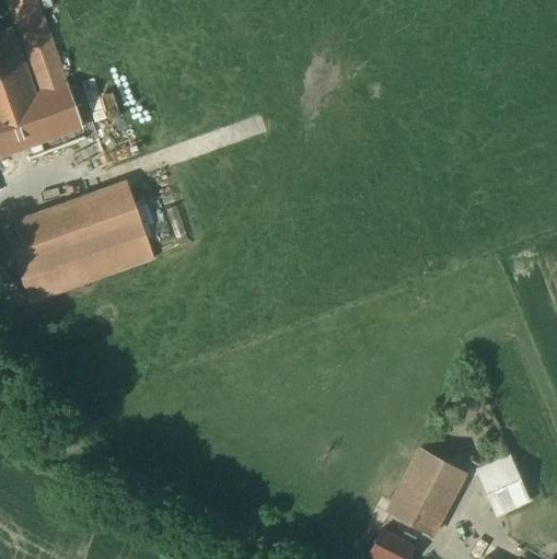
[(69,85),(38,0),(9,0),(43,95),(69,85)]
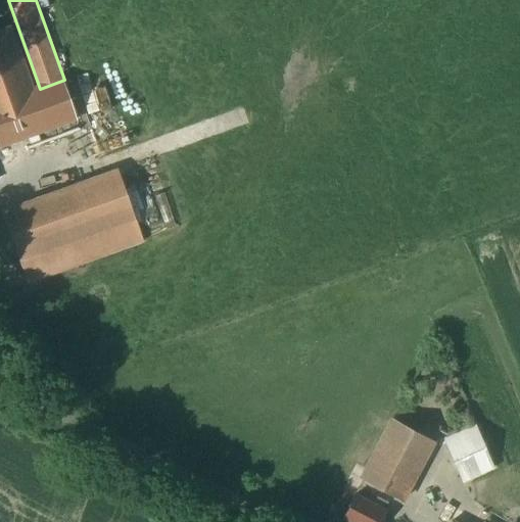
[(12,31),(0,35),(0,103),(34,91),(12,31)]
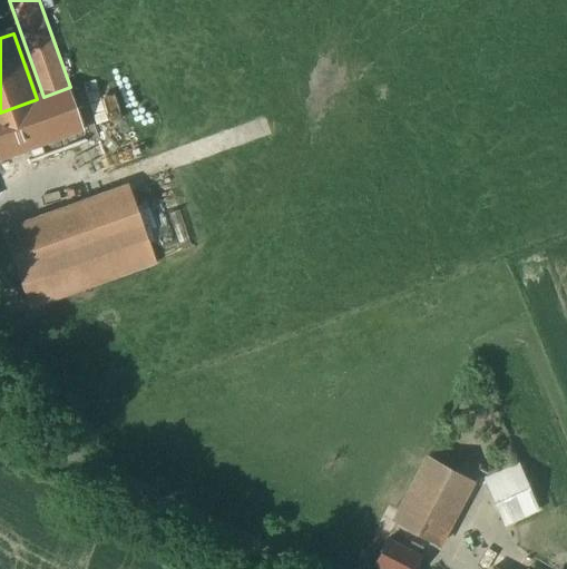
[(37,99),(0,113),(0,157),(1,162),(1,163),(87,131),(71,87),(70,87),(44,97),(37,99)]
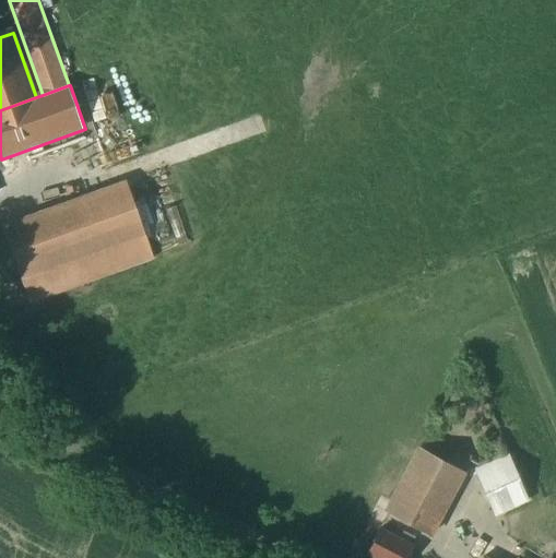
[(129,185),(6,228),(32,303),(155,259),(129,185)]
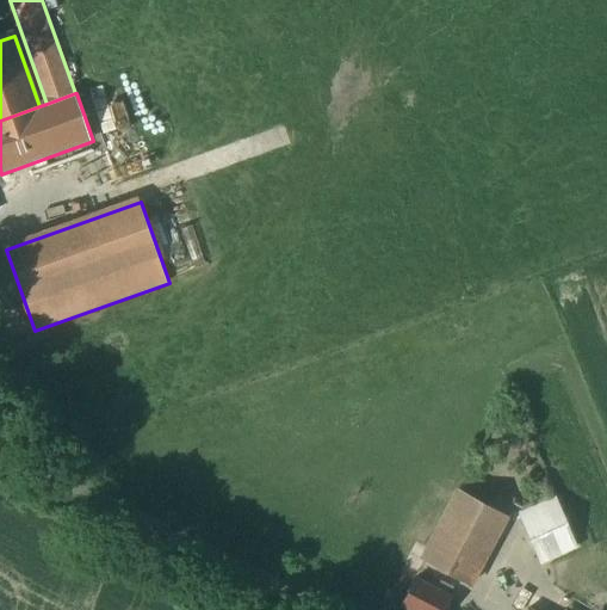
[(509,517),(462,491),(425,561),(472,587),(509,517)]
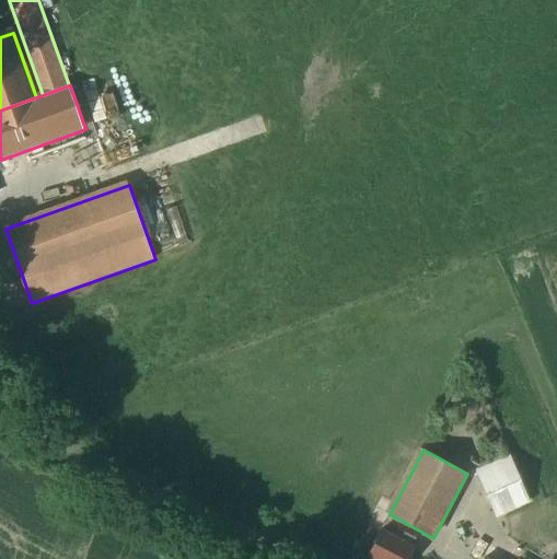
[(522,454),(484,467),(502,517),(541,504),(522,454)]
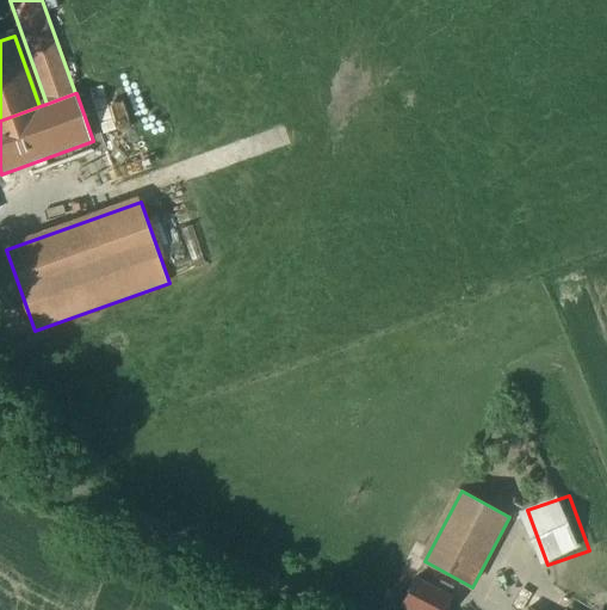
[(448,609),(458,590),(422,571),(403,609),(448,609)]
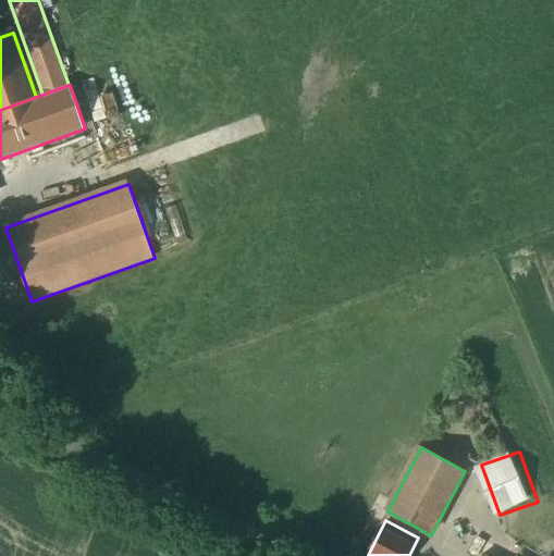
All buildings are outlined.
